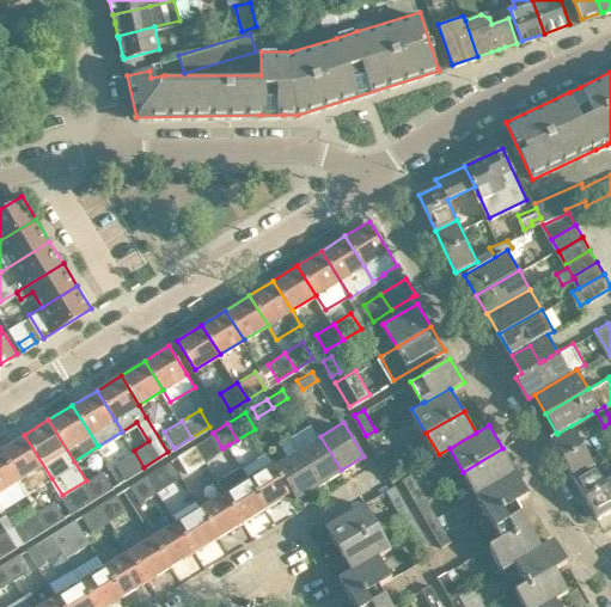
[(556,433),(550,436),(574,477),(596,465),(572,425),(557,434),(556,433)]
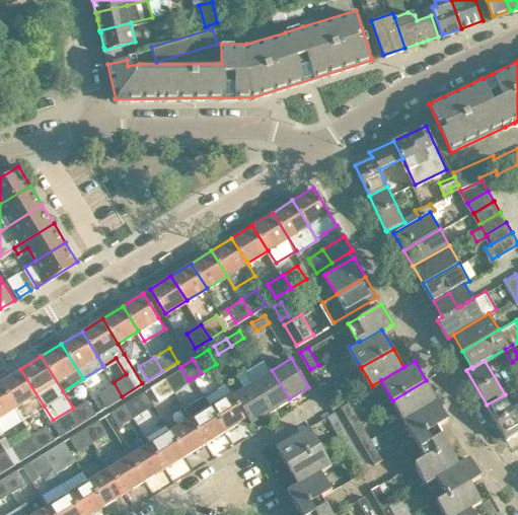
[(329,385),(318,365),(310,369),(317,381),(322,389),(329,385)]
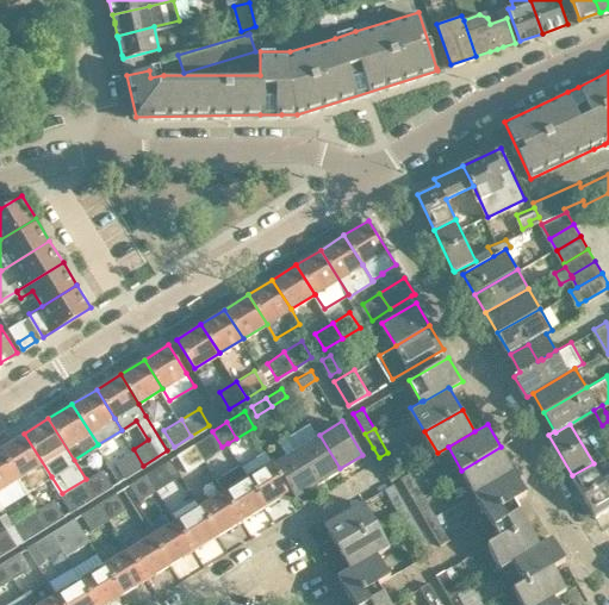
[(196,442),(205,457),(222,447),(212,431),(196,442)]
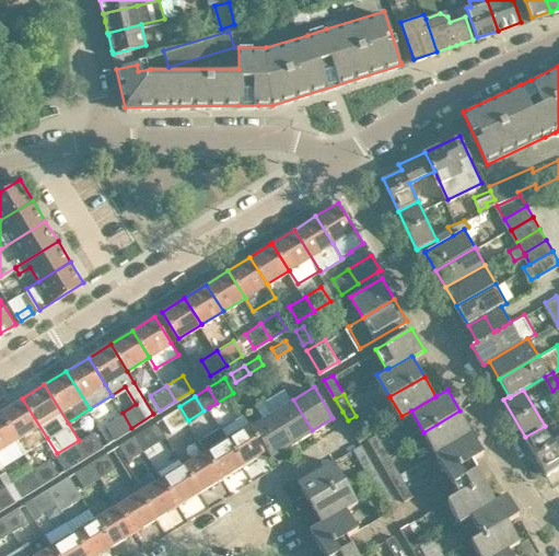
[(22,398),(0,412),(25,451),(47,438),(22,398)]
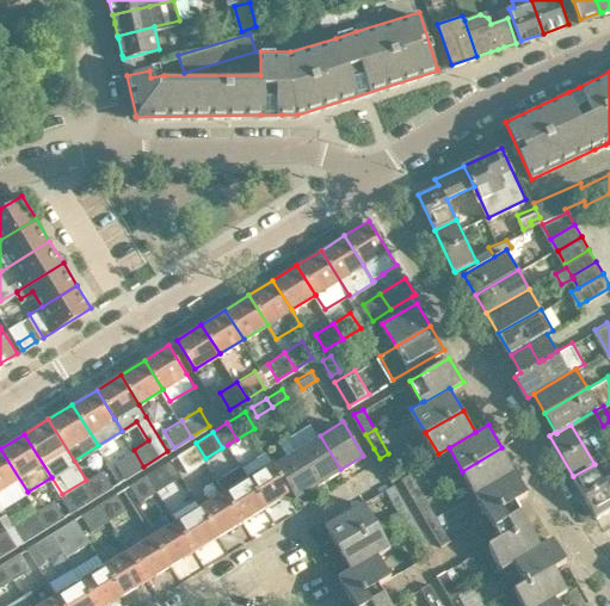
[(319,483),(340,469),(320,436),(297,450),(319,483)]
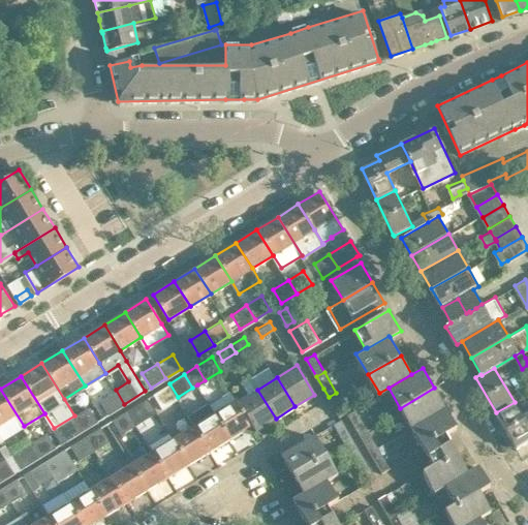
[(169,383),(154,393),(162,406),(178,397),(169,383)]
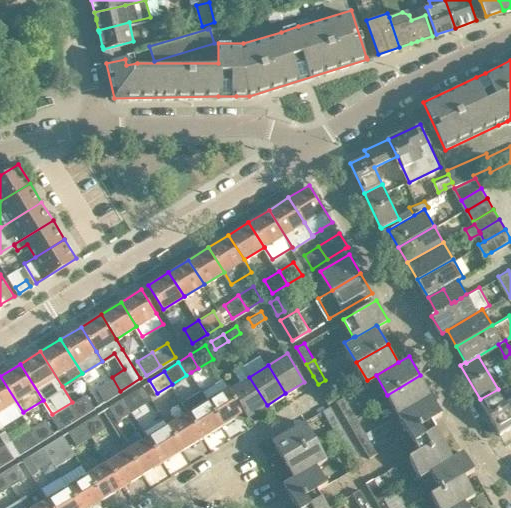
[(387,395),(398,413),(431,394),(420,375),(387,395)]
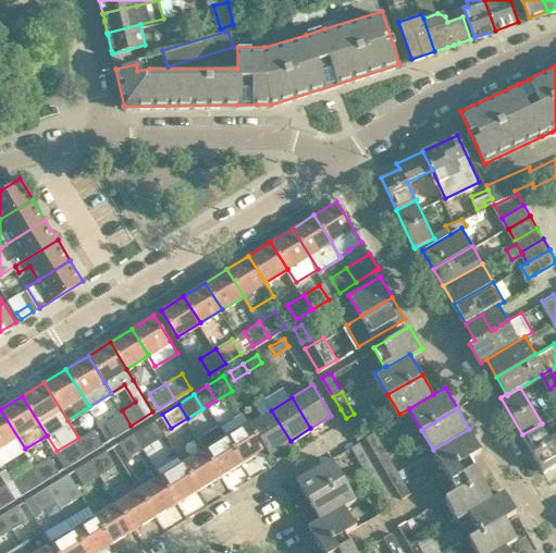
[(0,409),(0,457),(3,463),(25,449),(0,409)]
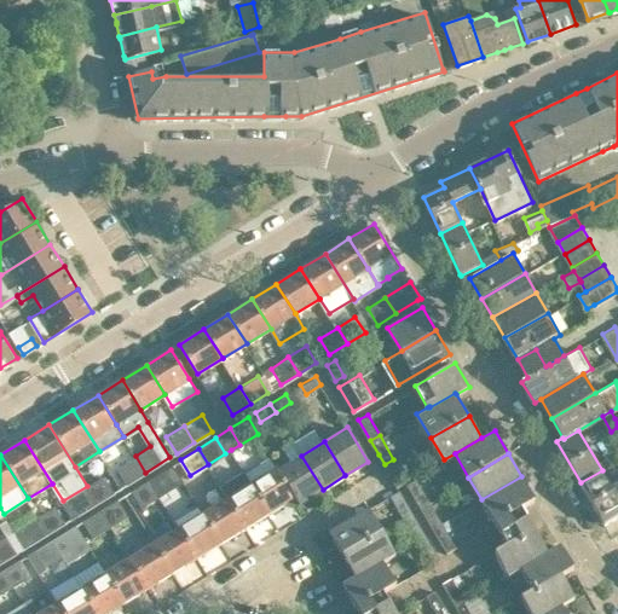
[(128,484),(145,473),(136,456),(117,467),(128,484)]
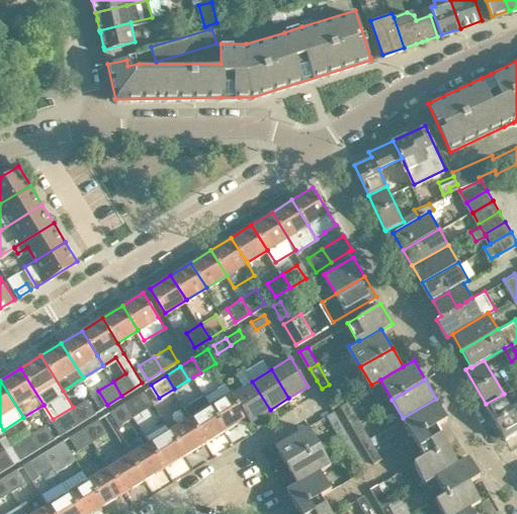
[(252,381),(235,392),(247,416),(251,421),(270,410),(252,381)]
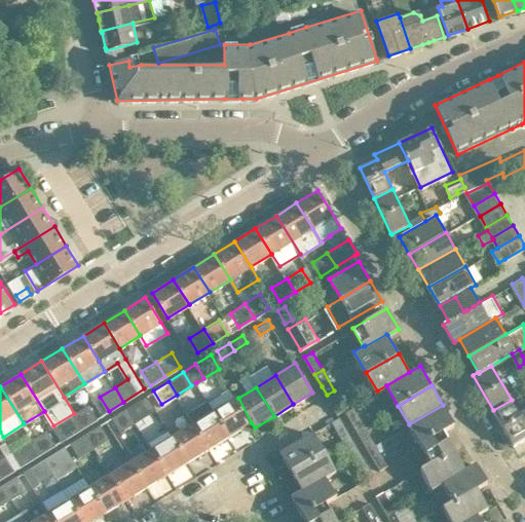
[(334,390),(327,395),(337,412),(344,408),(334,390)]
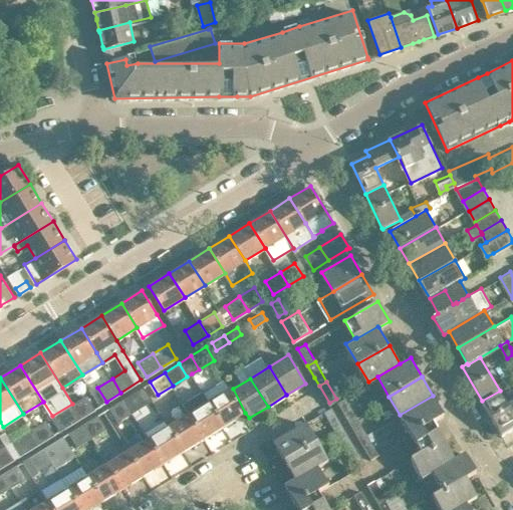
[(145,385),(123,398),(133,411),(147,402),(153,399),(145,385)]
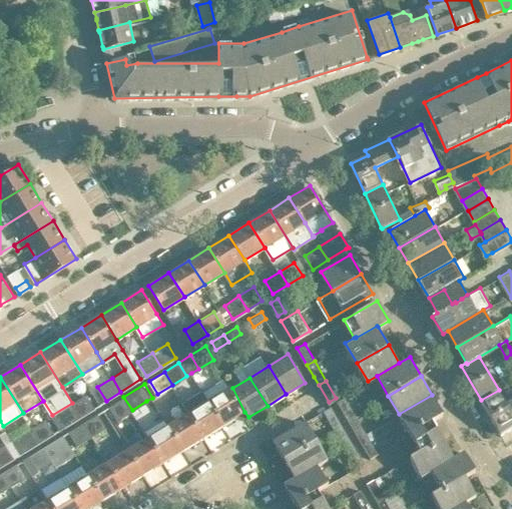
[(224,424),(244,412),(232,388),(230,386),(209,399),(224,424)]
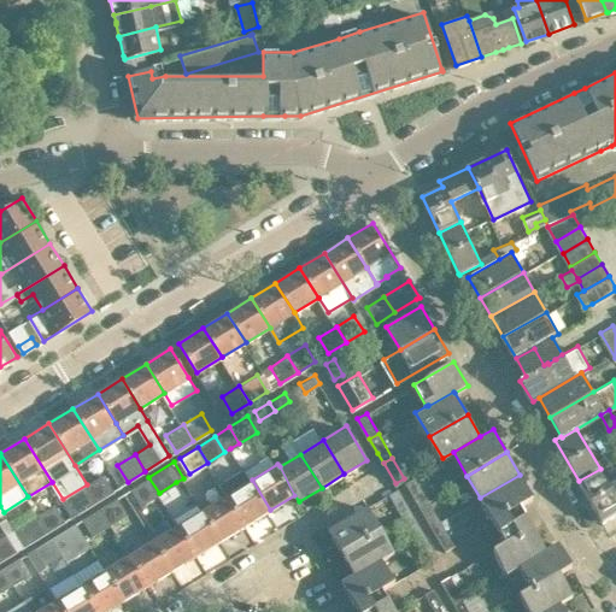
[(600,469),(579,481),(603,522),(615,513),(615,475),(606,480),(600,469)]
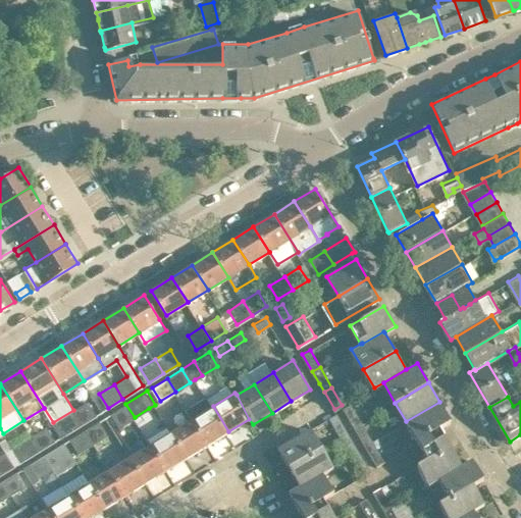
[(208,399),(188,411),(193,419),(208,444),(228,431),(213,406),(208,399)]
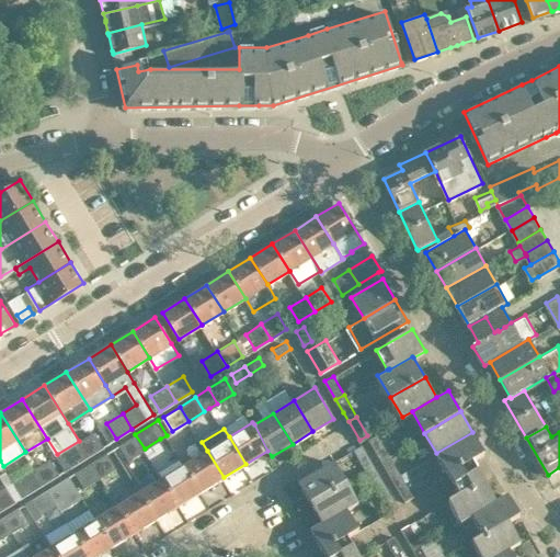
[(94,431),(79,441),(88,456),(104,446),(94,431)]
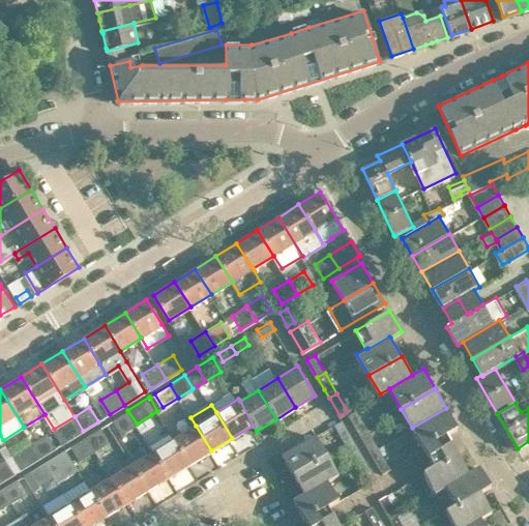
[(447,434),(458,428),(446,408),(412,428),(423,447),(429,457),(452,443),(447,434)]
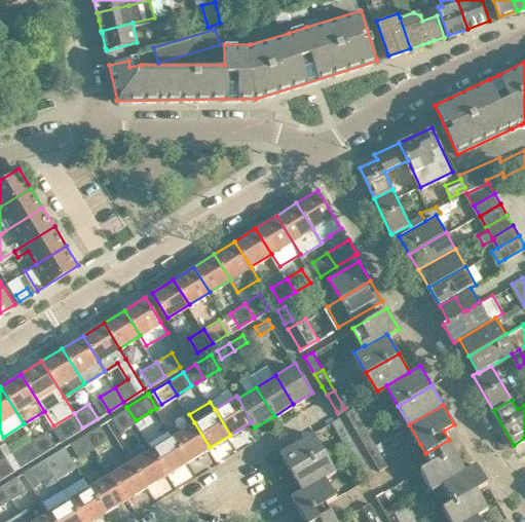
[(346,410),(358,430),(365,424),(353,406),(346,410)]
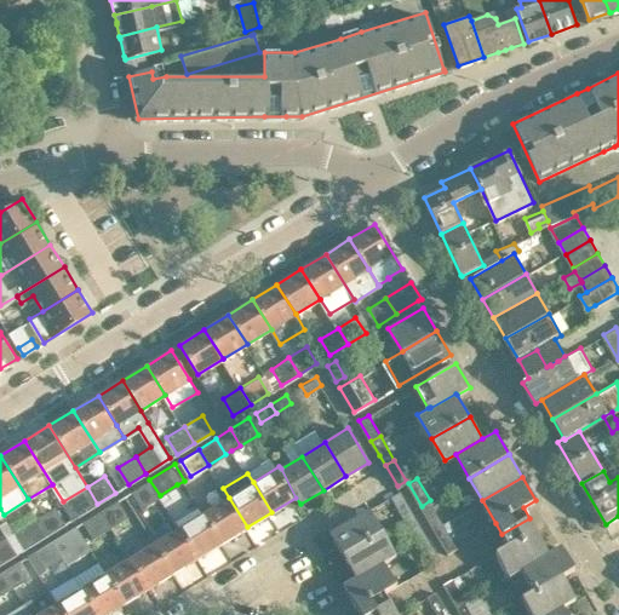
[(132,490),(142,506),(160,495),(149,480),(132,490)]
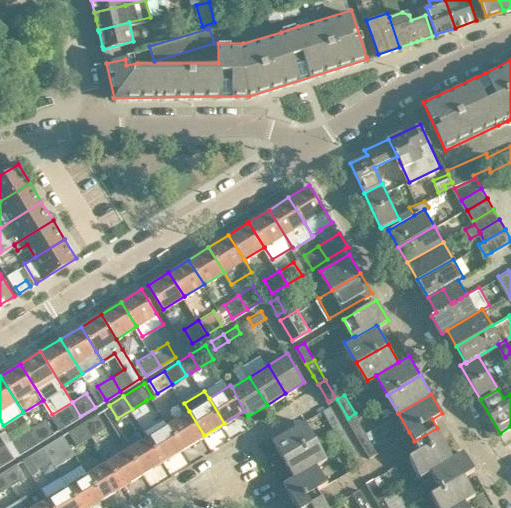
[(60,428),(80,416),(72,402),(52,414),(60,428)]
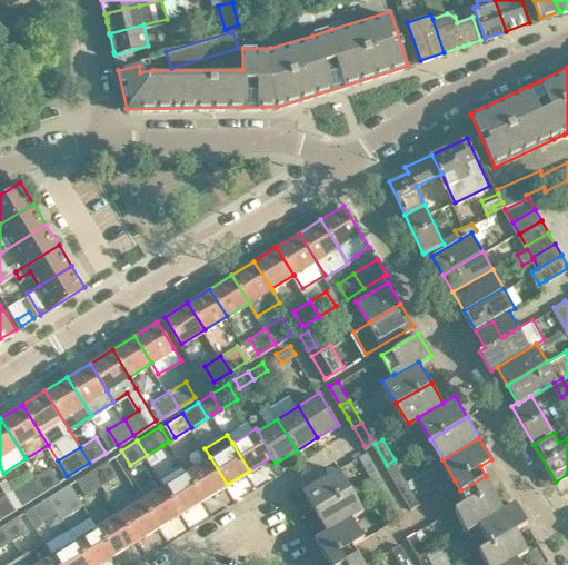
[(359,455),(372,477),(380,472),(367,449),(359,455)]
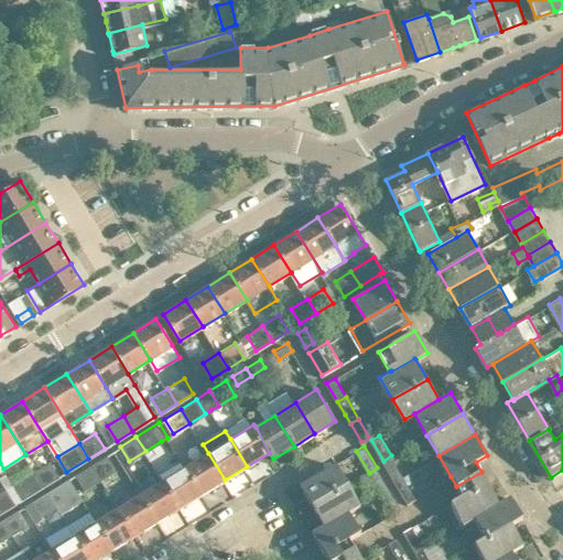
[(108,453),(91,464),(101,478),(117,469),(108,453)]
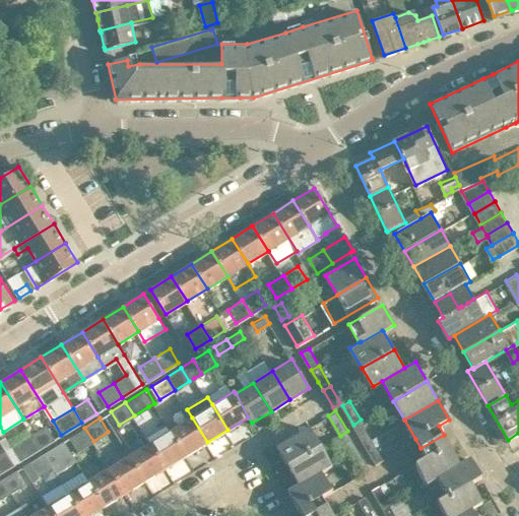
[(192,417),(171,430),(187,455),(207,442),(192,417)]
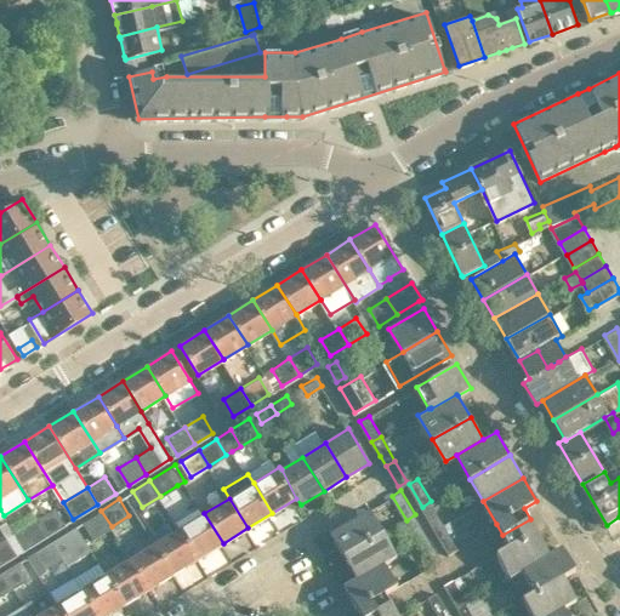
[(444,524),(431,501),(422,507),(436,530),(444,524)]
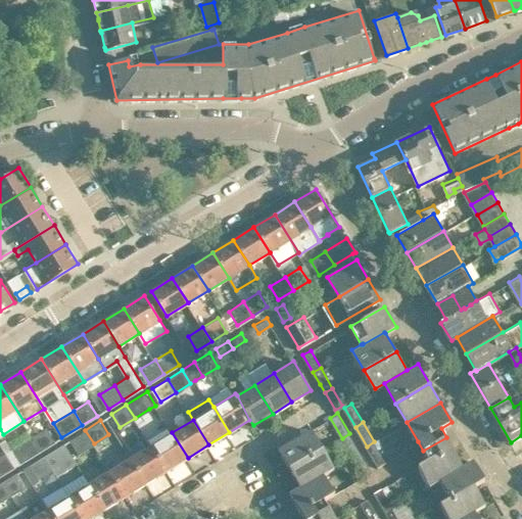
[(47,427),(33,436),(41,450),(56,440),(47,427)]
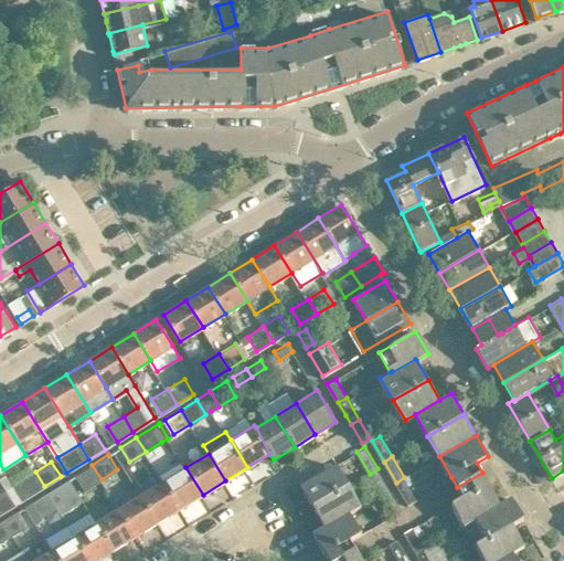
[(300,485),(312,506),(349,485),(337,464),(300,485)]
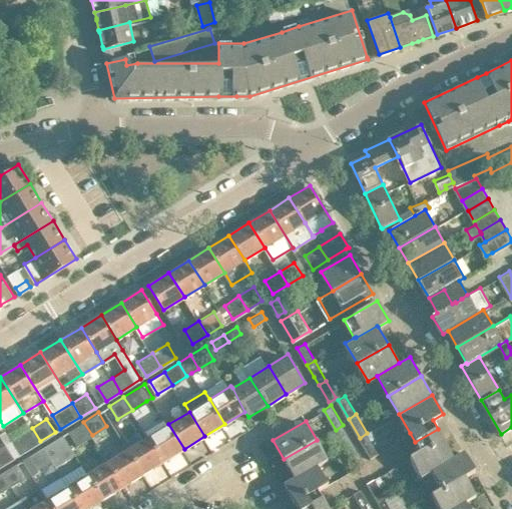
[(83,422),(69,431),(77,444),(92,435),(83,422)]
